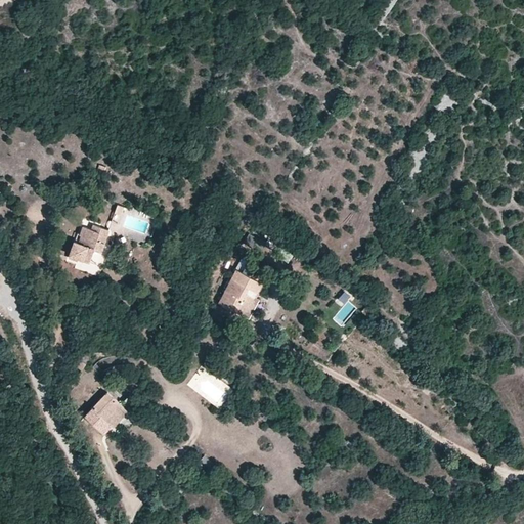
[(124,207),(117,204),(115,212),(122,214),(124,207)]
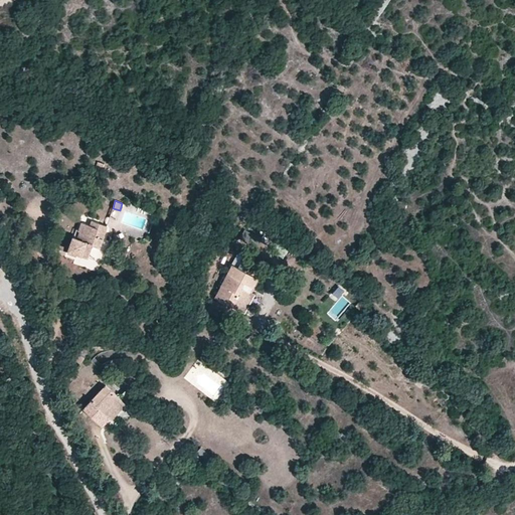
[(97,245),(105,224),(91,218),(89,223),(80,220),(76,229),(79,230),(76,237),(71,235),(66,247),(87,255),(91,243),(97,245)]
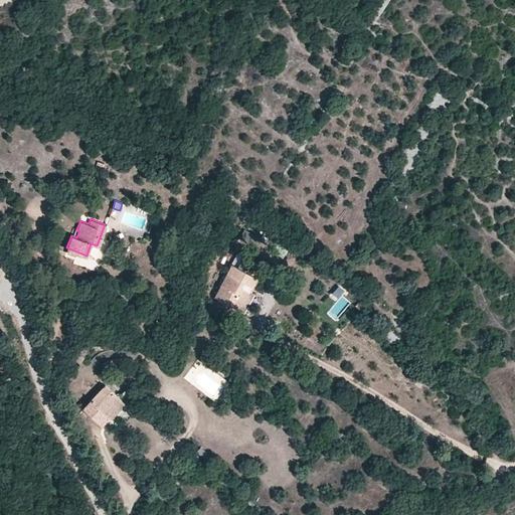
[(239,310),(258,278),(232,264),(214,297),(239,310)]
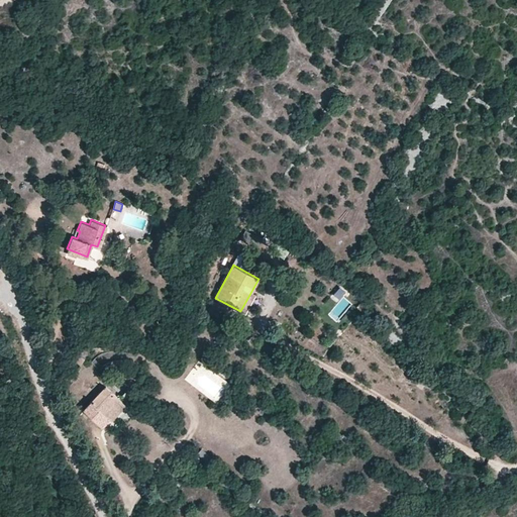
[(120,400),(105,386),(83,410),(98,424),(105,416),(108,418),(116,410),(113,408),(120,400)]
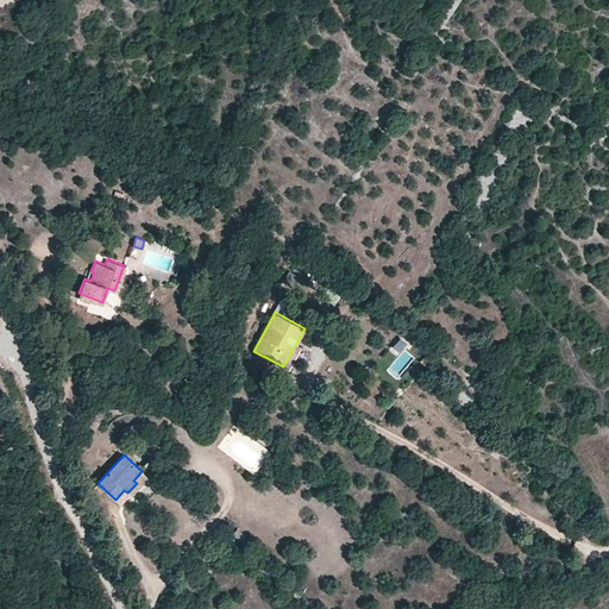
[(148,477),(142,471),(133,481),(137,483),(127,493),(130,495),(148,477)]
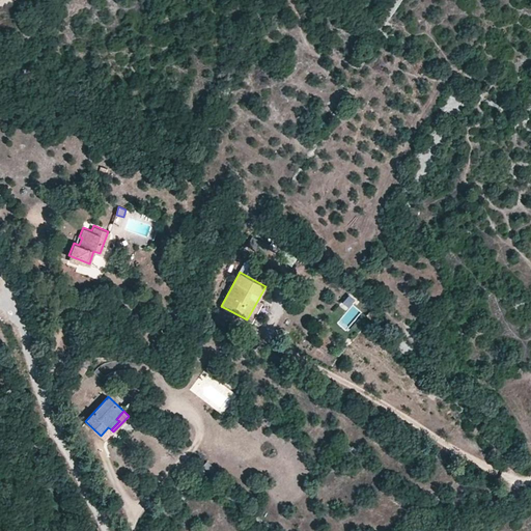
[(111,429),(108,427),(101,436),(104,438),(111,429)]
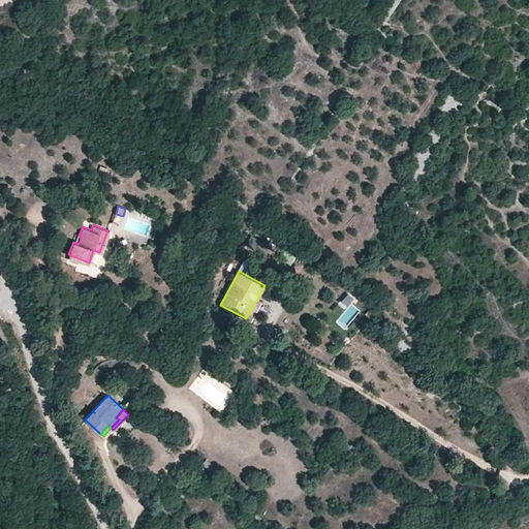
[(215,476),(220,471),(207,459),(201,465),(215,476)]
